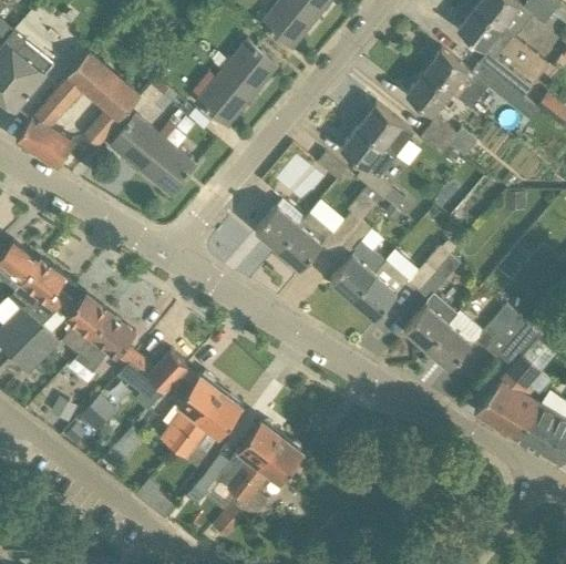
[(278,0),(259,23),(290,49),(315,19),(291,0),(278,0)]
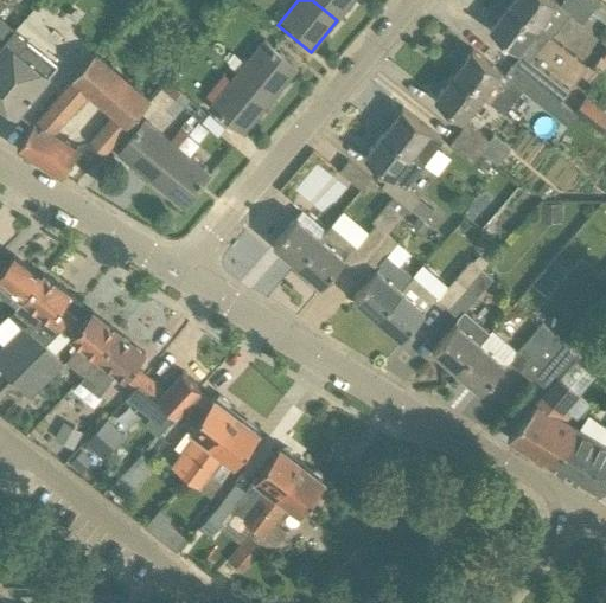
[(312,0),(337,20),(353,0),(312,0)]
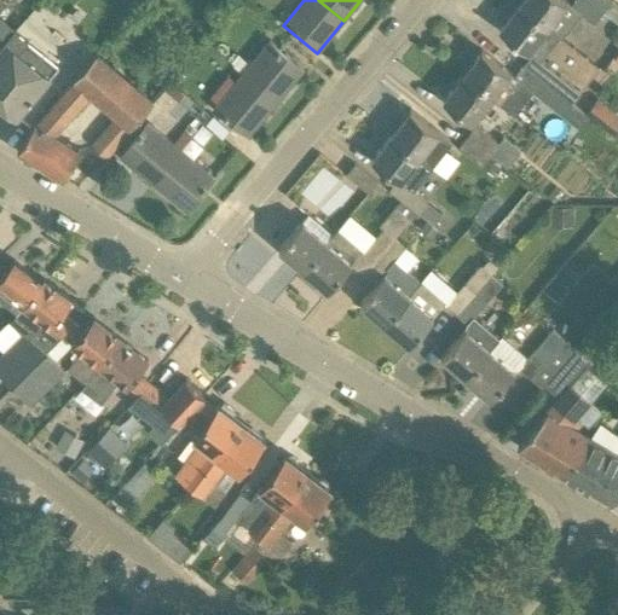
[(561,41),(579,18),(593,27),(602,15),(583,0),(575,0),(569,9),(556,0),(523,0),(518,7),(559,39),(561,41)]
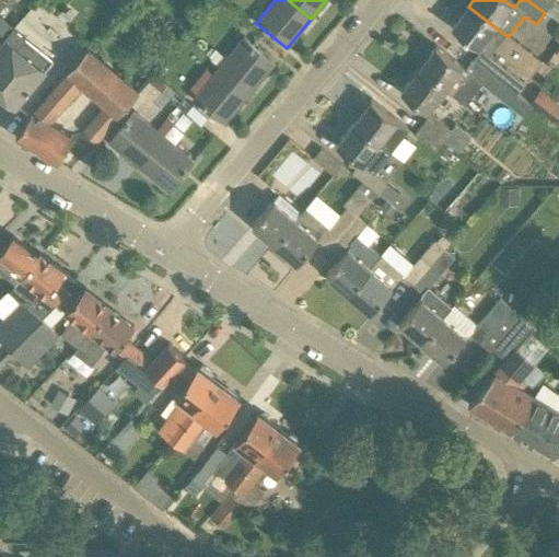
[(527,0),(545,13),(551,6),(545,0),(527,0)]
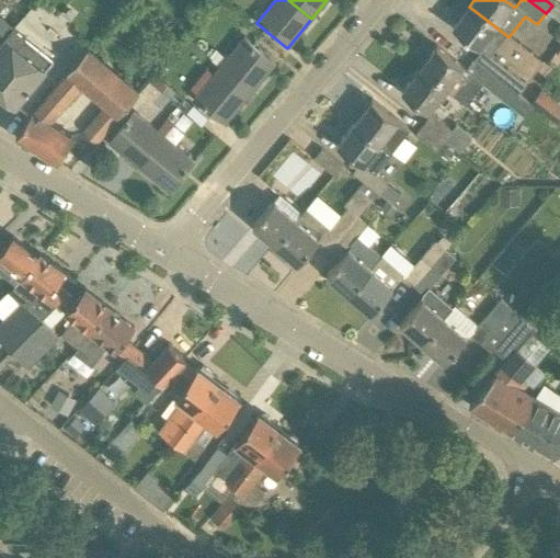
[(506,35),(469,7),(452,30),(479,50),(472,60),(517,97),(524,88),(489,58),(506,35)]
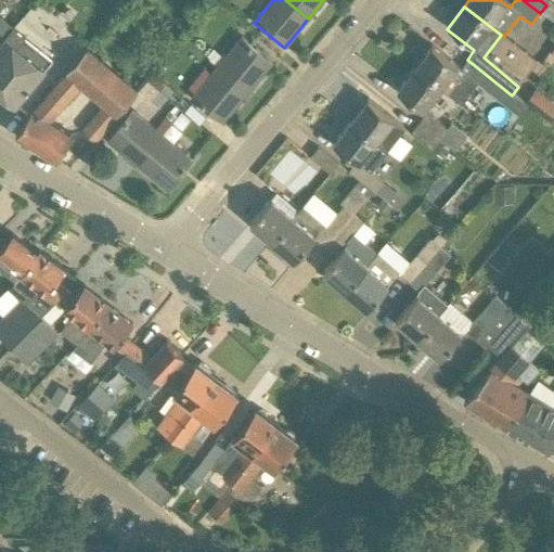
[(0,45),(11,31),(0,24),(0,45)]
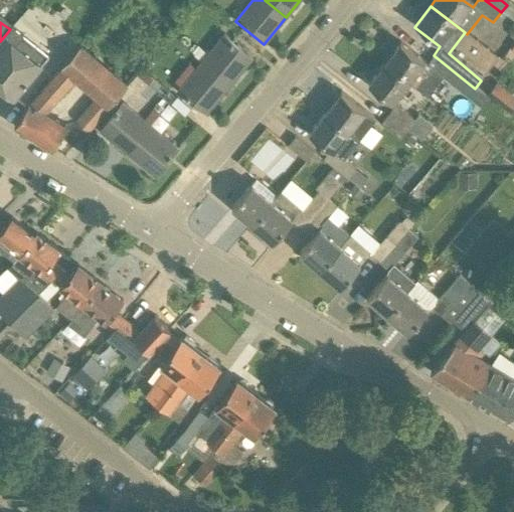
[(0,91),(12,101),(46,58),(10,29),(0,41),(0,91)]
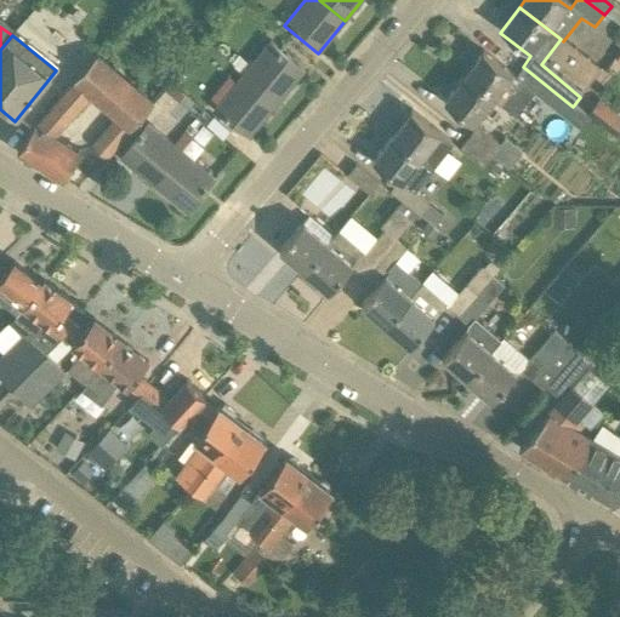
[(268,44),(250,67),(242,76),(277,106),(303,73),(268,44)]
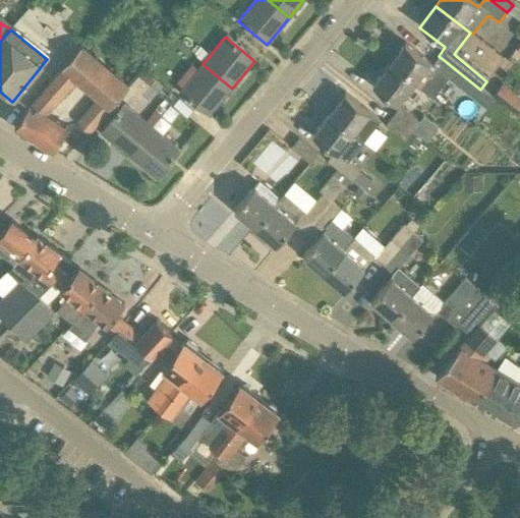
[(430,67),(403,46),(388,66),(413,85),(431,100),(447,80),(472,101),(480,90),(439,56),(430,67)]
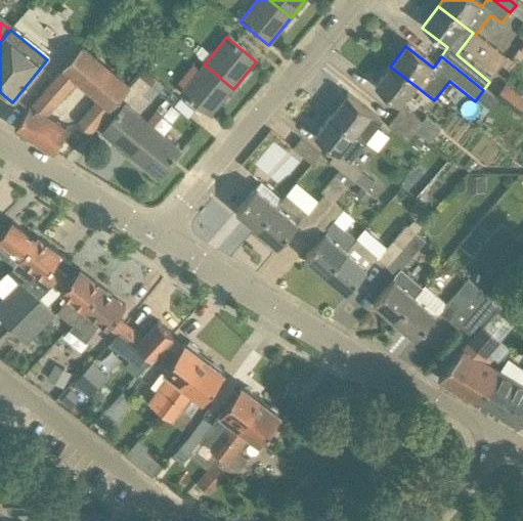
[(95,102),(76,125),(87,135),(107,113),(128,88),(82,47),(60,73),(29,107),(14,131),(50,154),(64,129),(47,119),(76,85),(95,102)]
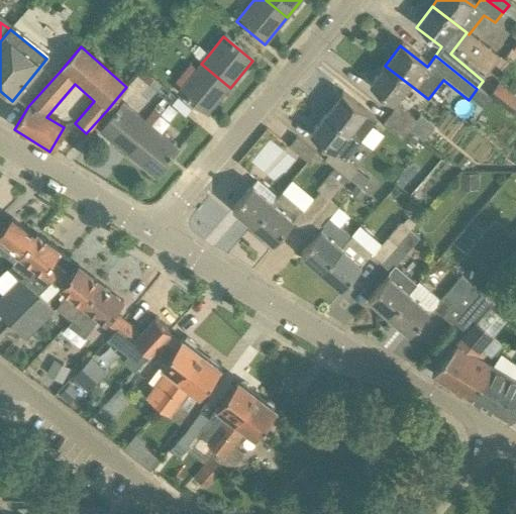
[(192,57),(201,64),(208,56),(198,48),(192,57)]
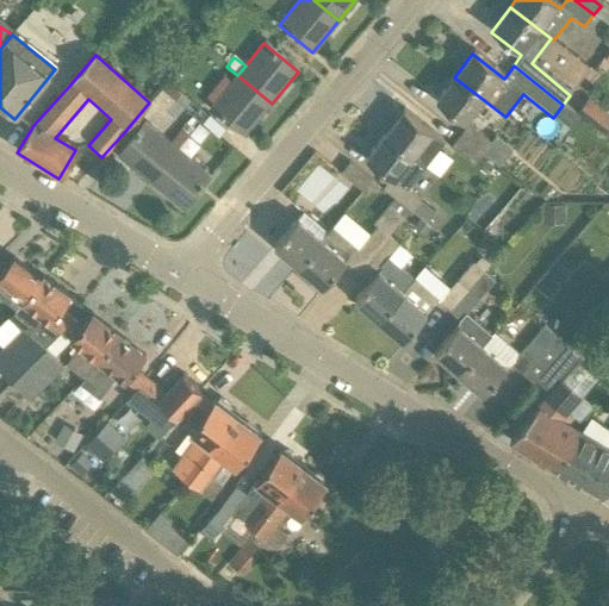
[(243,137),(253,125),(272,104),(237,75),(210,108),(243,137)]
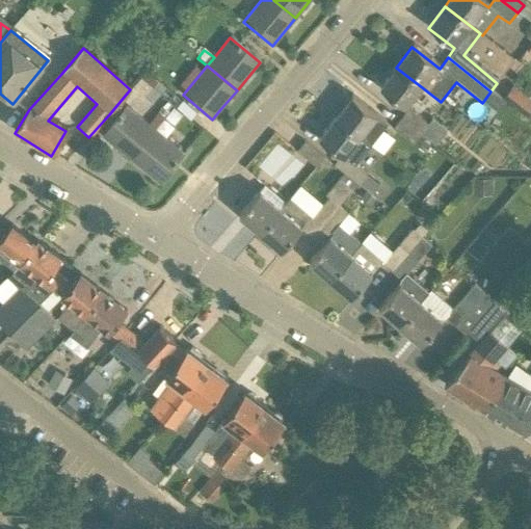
[(379,88),(405,108),(422,87),(396,68),(379,88)]
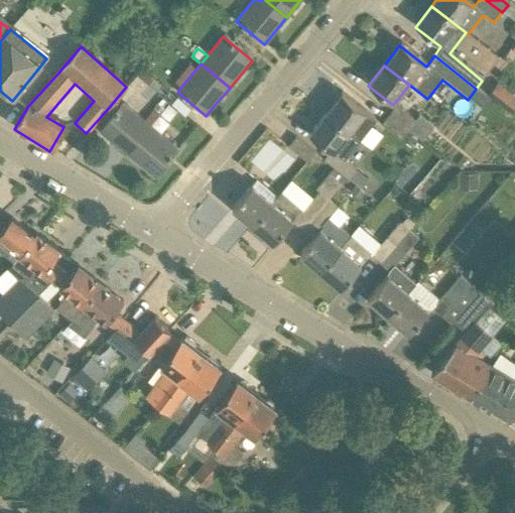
[(141,72),(136,78),(148,88),(153,82),(141,72)]
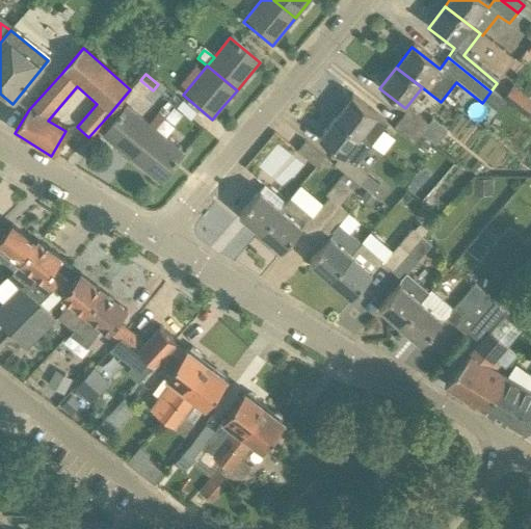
[(502,101),(512,109),(525,118),(530,110),(530,103),(512,88),(510,90),(502,101)]
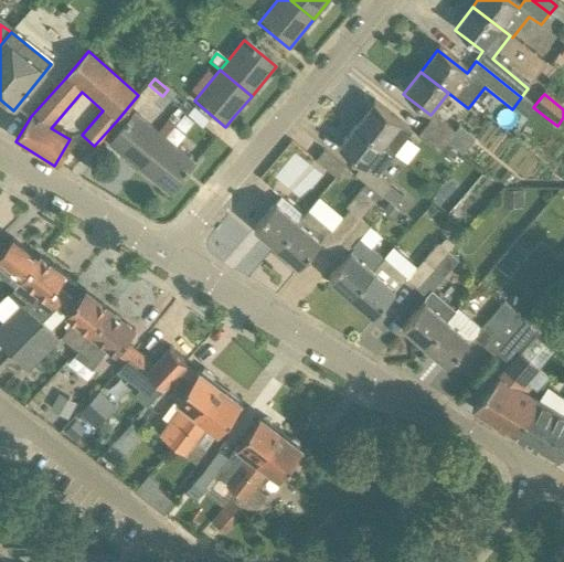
[(373,104),(357,126),(383,146),(394,156),(411,134),(373,104)]
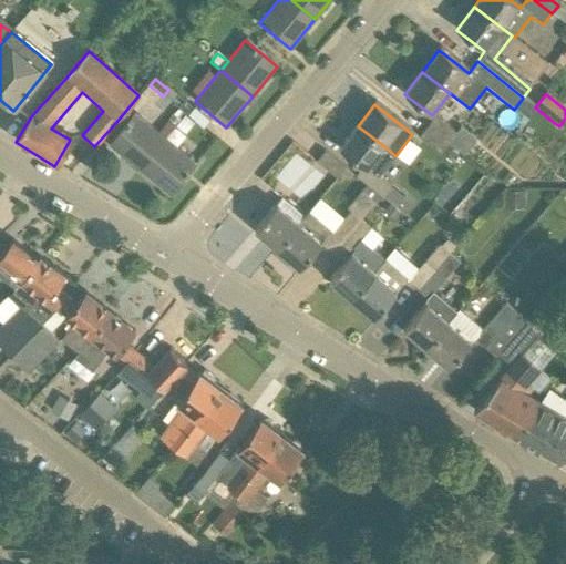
[(209,123),(202,116),(194,110),(187,119),(203,132),(209,123)]
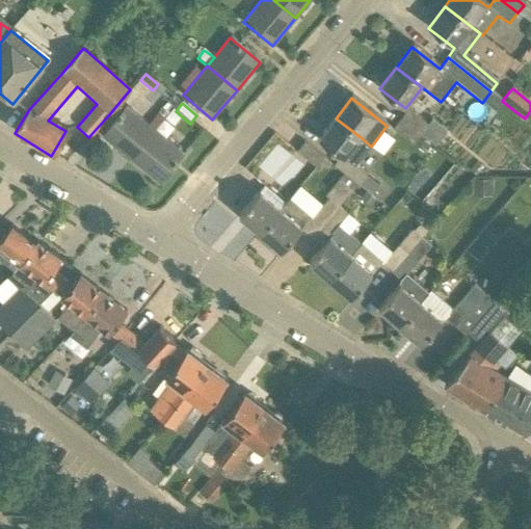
[(155,132),(127,108),(102,137),(131,161),(155,132)]
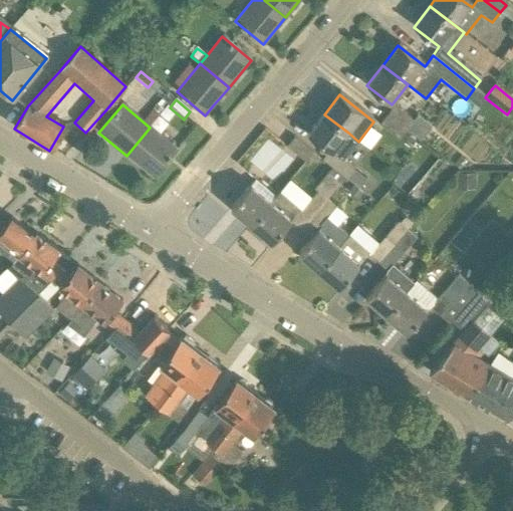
[(416,139),(420,143),(431,126),(418,116),(413,122),(394,107),(387,116),(407,132),(416,139)]
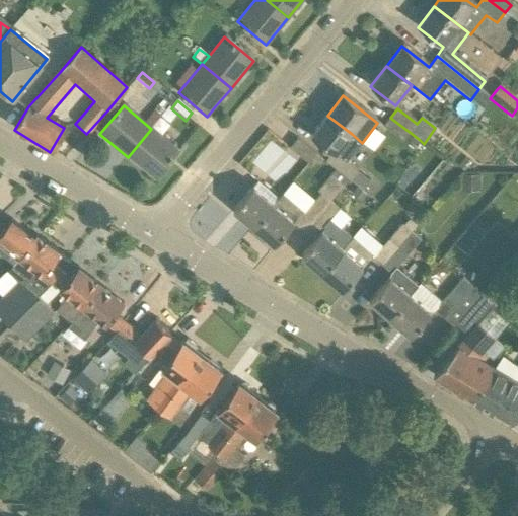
[(325,162),(336,170),(349,180),(351,182),(359,173),(336,155),(352,134),(327,116),(310,137),(331,153),(325,162)]
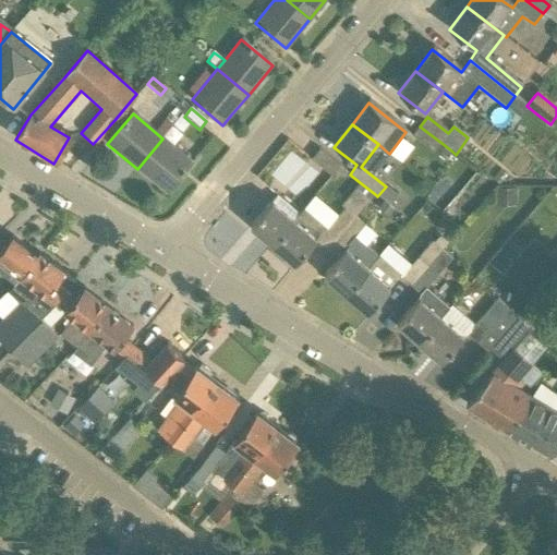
[(412,136),(433,154),(442,143),(420,127),(412,136)]
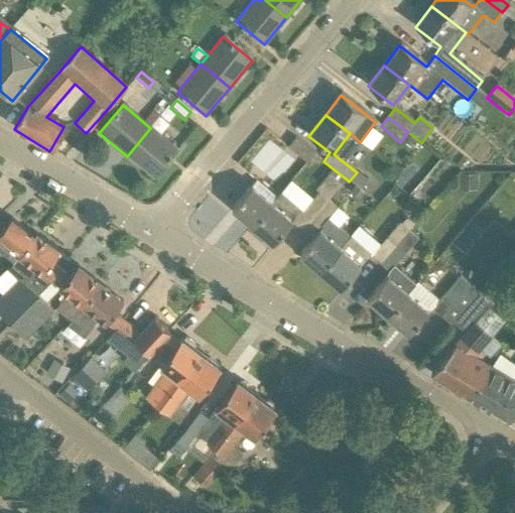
[(177,151),(150,128),(127,156),(154,179),(177,151)]
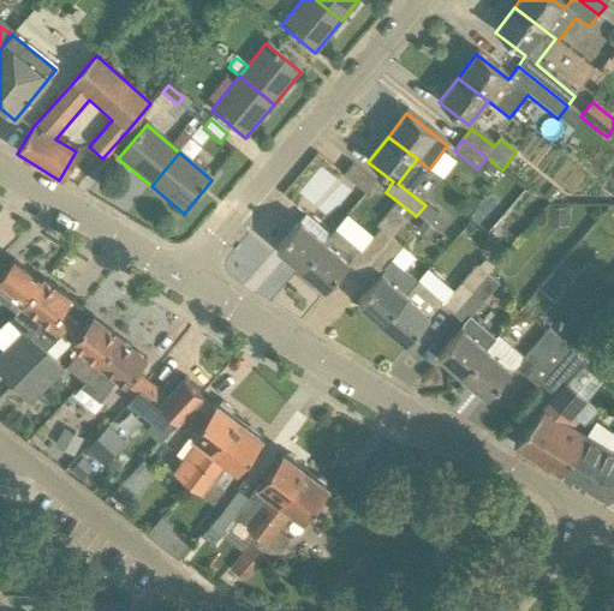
[(489,178),(498,166),(487,157),(477,169),(489,178)]
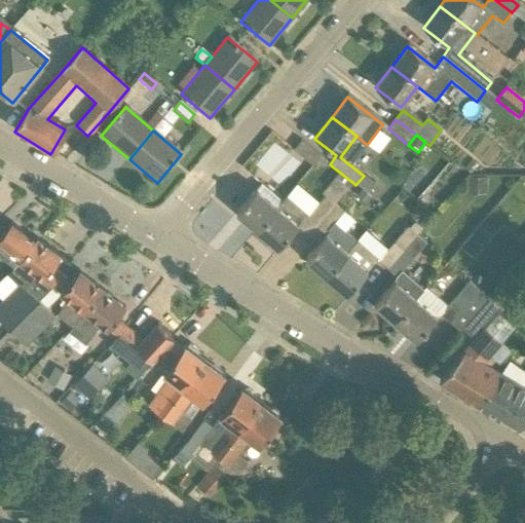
[(293,152),(312,166),(320,157),(300,142),(293,152)]
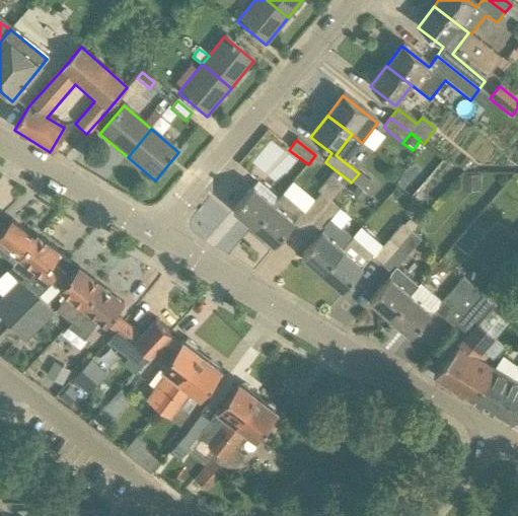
[(304,212),(314,221),(329,203),(344,187),(330,175),(316,193),(319,195),(313,202),(304,212)]
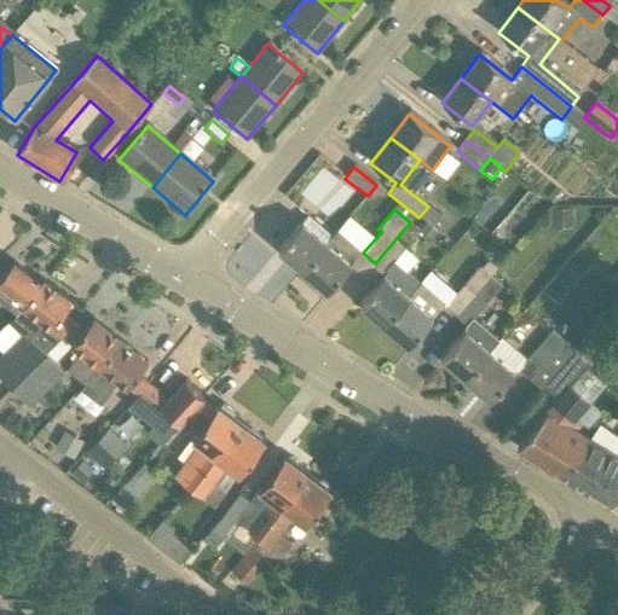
[(552,212),(552,230),(572,231),(573,212),(552,212)]
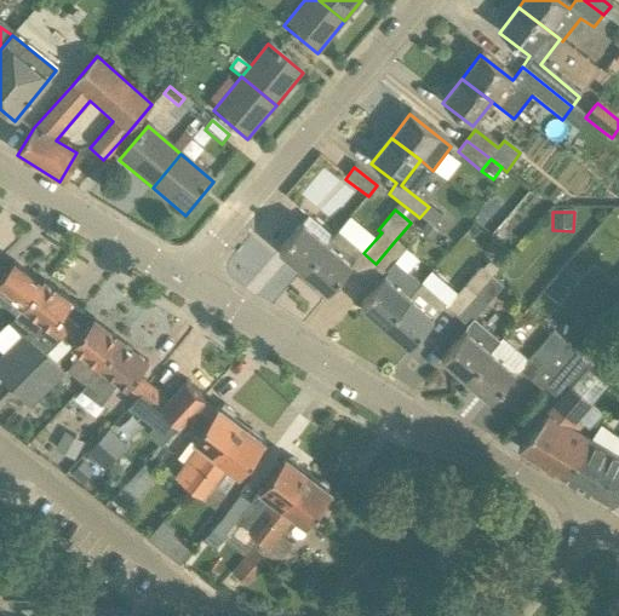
[(279,252),(302,274),(327,245),(303,224),(279,252)]
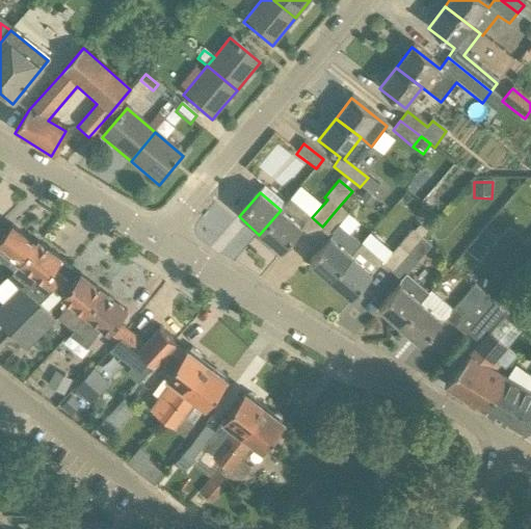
[(360,201),(370,209),(376,202),(366,193),(360,201)]
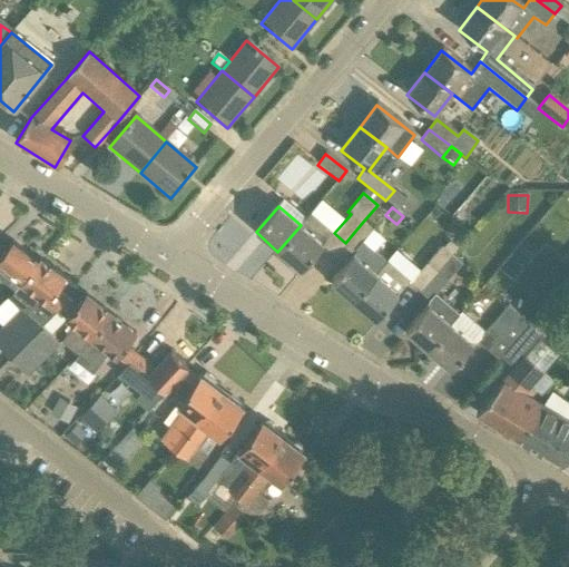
[(301,271),(321,246),(334,233),(311,213),(301,225),(277,252),(301,271)]
